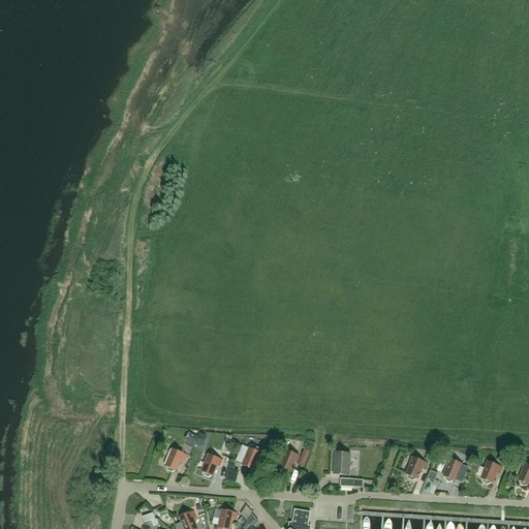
[(199,435),(196,444),(203,446),(206,437),(199,435)]
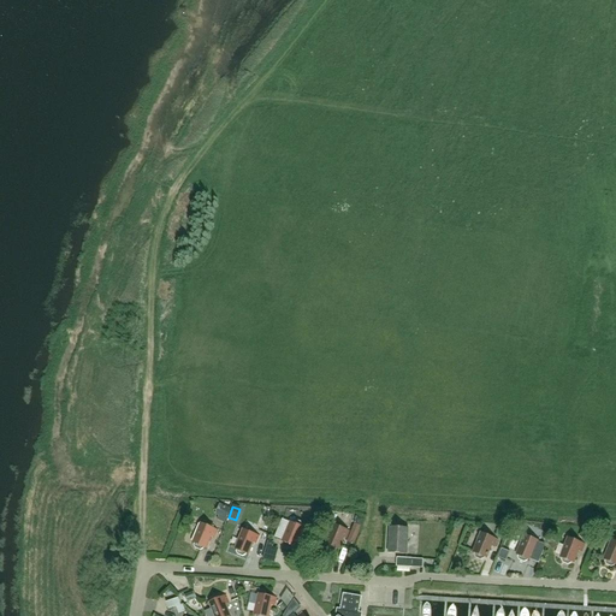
[(298,549),(302,542),(298,540),(304,528),(302,527),(302,526),(301,522),(296,520),(292,521),(292,523),(290,522),(282,542),(298,549)]
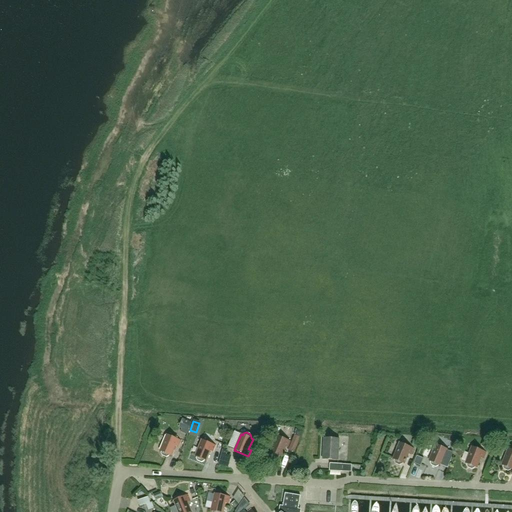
[(181,441),(166,435),(160,451),(162,452),(161,453),(162,456),(166,457),(169,456),(169,455),(171,456),(176,446),(178,447),(181,441)]
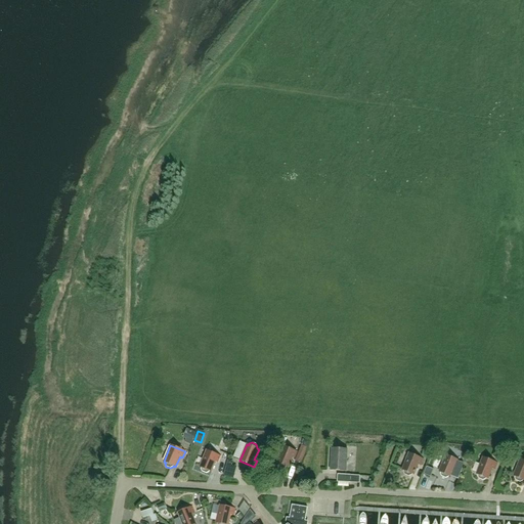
[(287,467),(289,468),(293,457),(296,459),(298,452),(284,446),(276,463),(278,464),(278,465),(279,468),(284,469),(286,468),(287,467)]
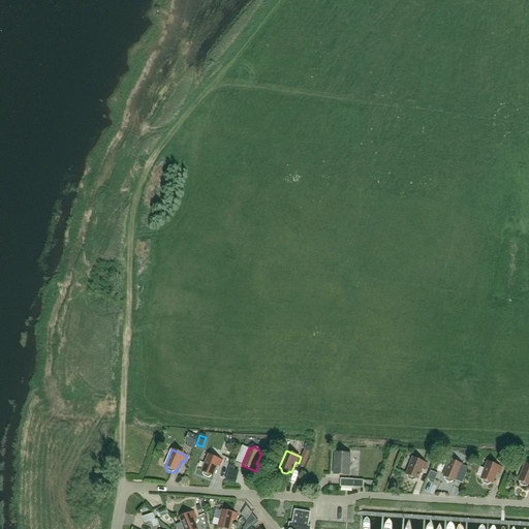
[(349,475),(350,454),(335,453),(333,474),(349,475)]
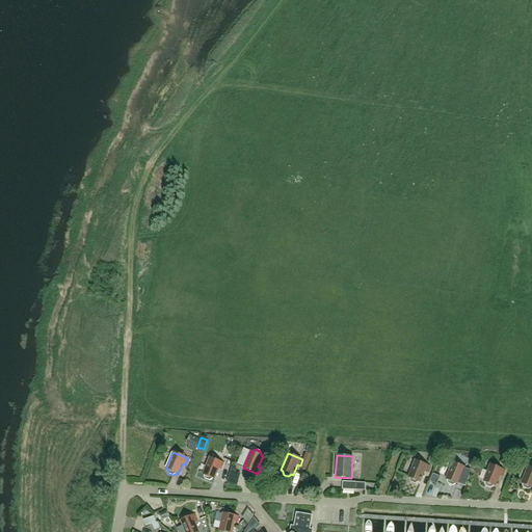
[(308,475),(314,458),(307,456),(300,472),(308,475)]
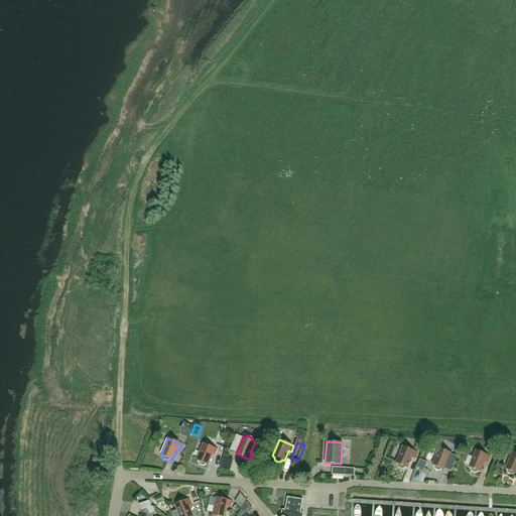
[(218,449),(204,443),(197,460),(199,461),(198,462),(200,465),(204,467),(206,465),(207,464),(209,465),(213,455),(216,456),(218,449)]
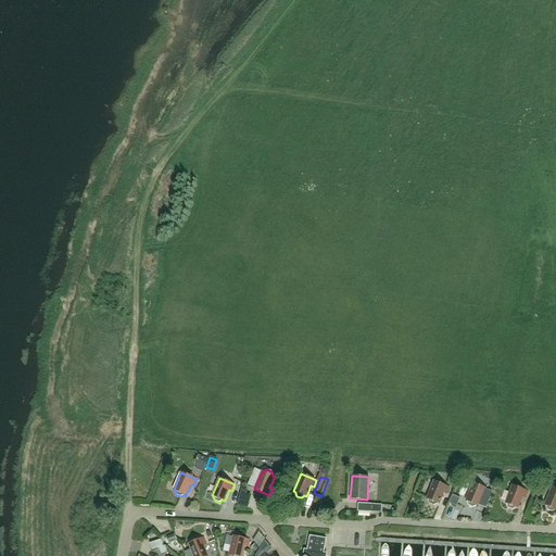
[(437,503),(439,504),(444,492),(446,494),(450,488),(433,481),(427,498),(429,500),(428,501),(429,504),(433,505),(437,504),(437,503)]
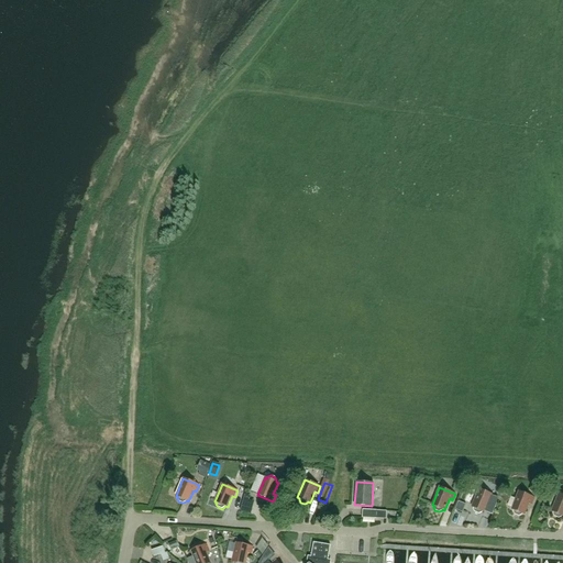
[(482,511),(484,512),(489,500),(492,501),(495,496),(487,493),(487,489),(483,487),(479,489),(478,489),(472,507),(474,508),(473,509),(474,511),(478,514),(482,512),(482,511)]
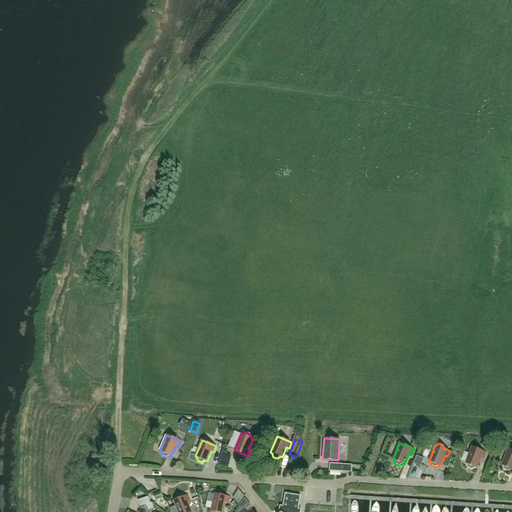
[(486,453),(472,447),(465,463),(467,464),(467,465),(468,468),(472,469),(474,468),(475,467),(477,468),(481,457),(484,458),(486,453)]
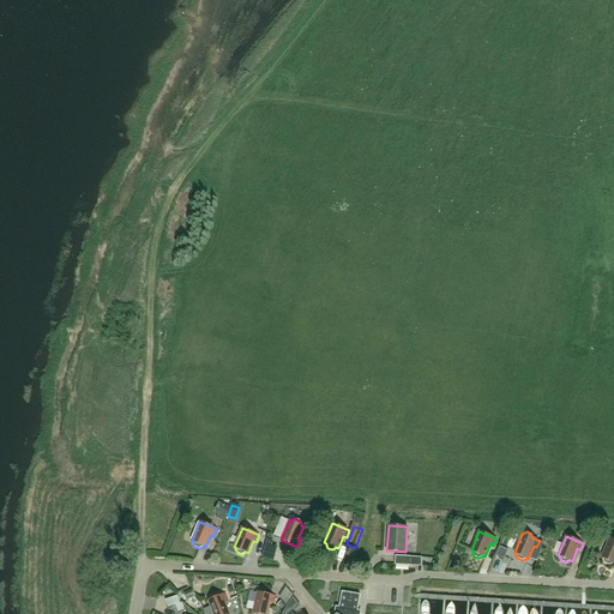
[(613,563),(613,540),(609,539),(601,558),(603,559),(603,560),(605,563),(609,565),(612,564),(613,563)]
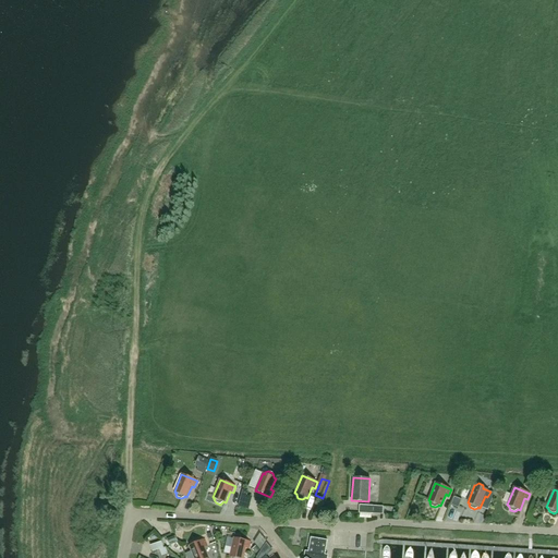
[(459,508),(462,499),(455,496),(450,505),(459,508)]
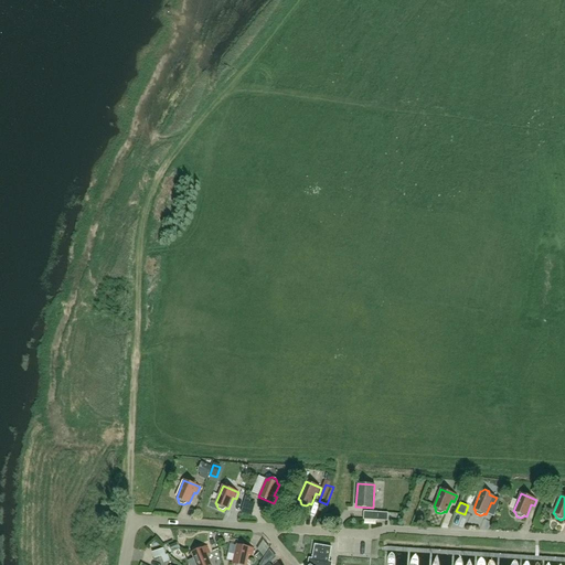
[(387,521),(388,513),(364,512),(363,520),(387,521)]
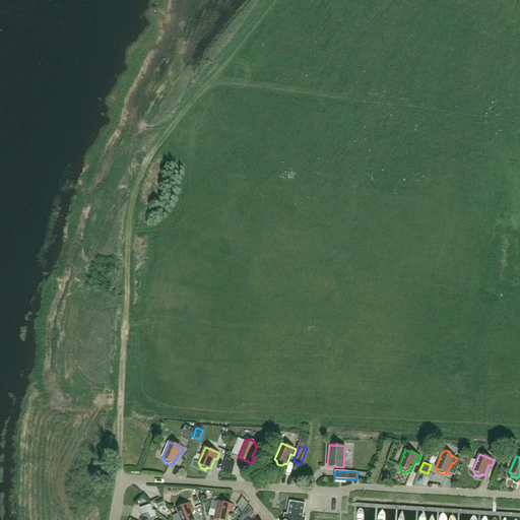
[(214,501),(216,496),(206,493),(204,498),(214,501)]
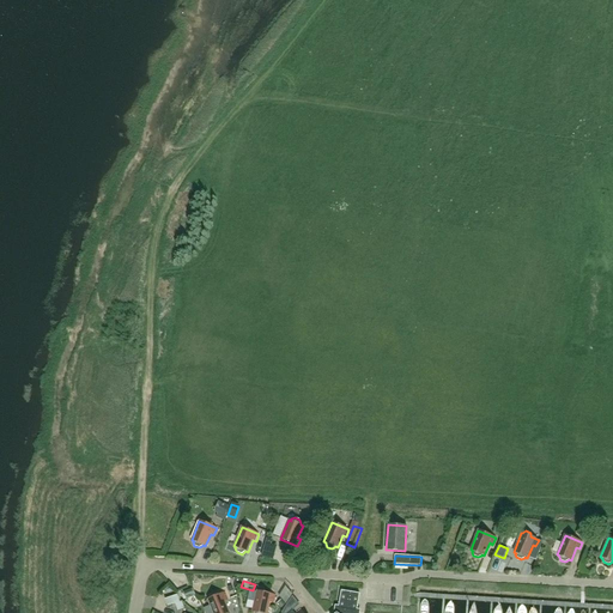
[(278,601),(287,607),(295,596),(285,590),(278,601)]
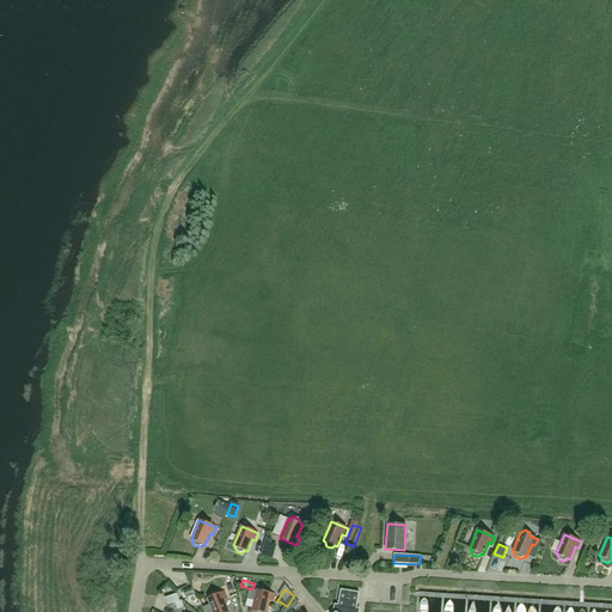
[(336,611),(355,611),(360,593),(341,589),(336,611)]
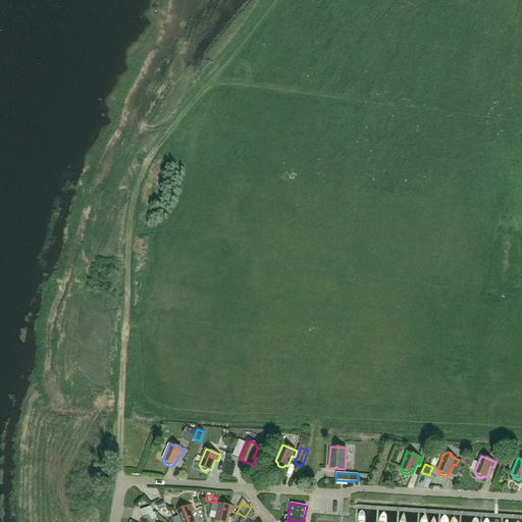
[(235,508),(219,504),(215,521),(217,521),(216,521),(227,521),(230,513),(232,514),(235,508)]
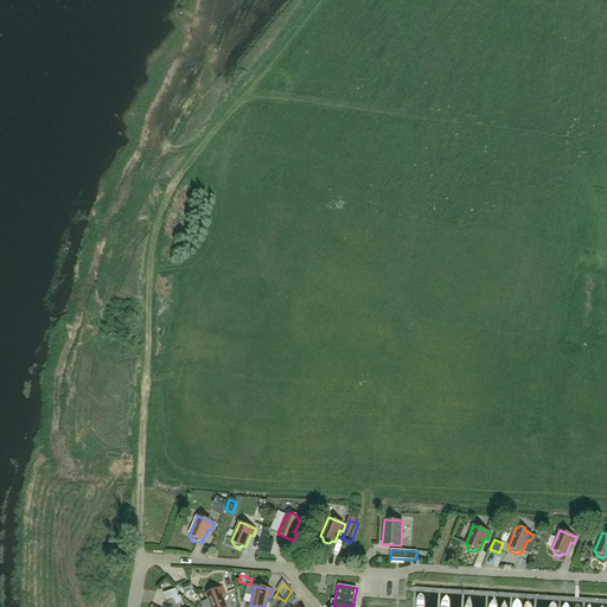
[(223,587),(206,594),(211,606),(227,606),(223,595),(225,594),(223,587)]
